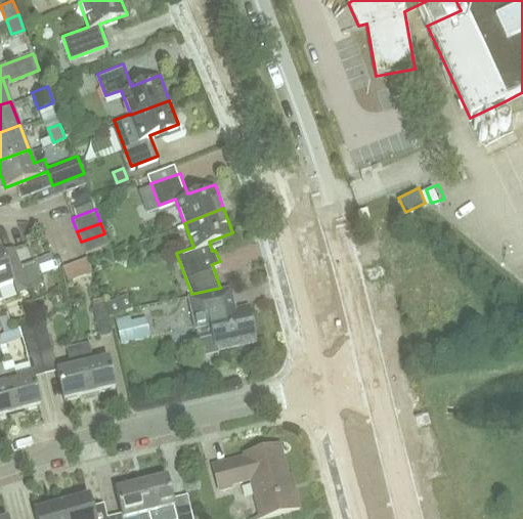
[(104,233),(81,242),(85,252),(109,243),(104,233)]
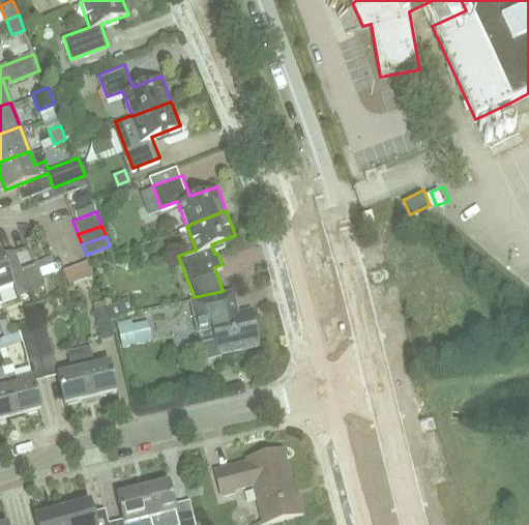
[(0,249),(0,299),(2,298),(0,292),(0,288),(12,284),(17,294),(45,284),(34,259),(20,265),(13,249),(2,253),(0,250),(0,249)]
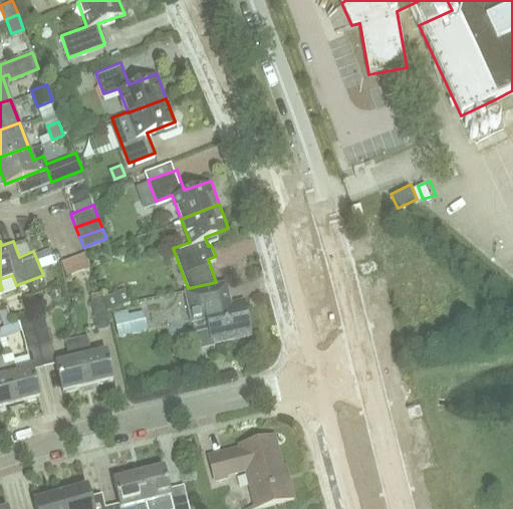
[(73,275),(96,267),(89,248),(66,256),(73,275)]
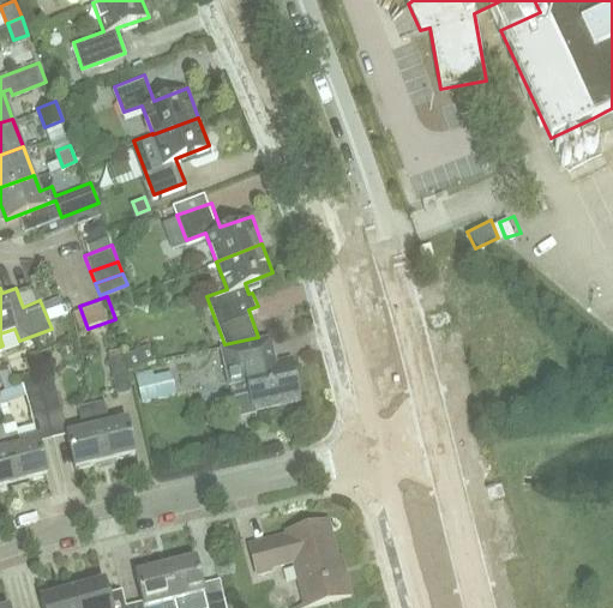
[(236,414),(257,409),(257,407),(300,397),(290,355),(275,359),(270,335),(258,337),(224,344),(221,345),(229,384),(247,380),(250,392),(233,396),(236,414)]
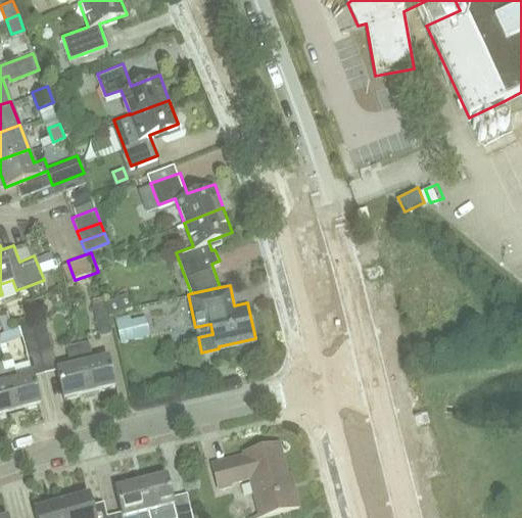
[(127,292),(106,299),(109,314),(133,305),(127,292)]
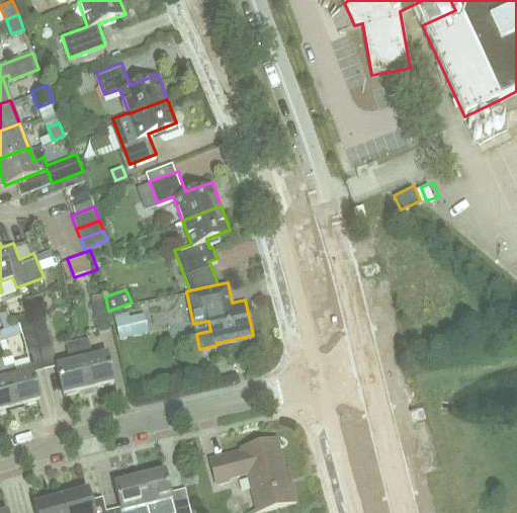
[(112,325),(108,311),(105,296),(104,297),(92,300),(99,328),(112,325)]
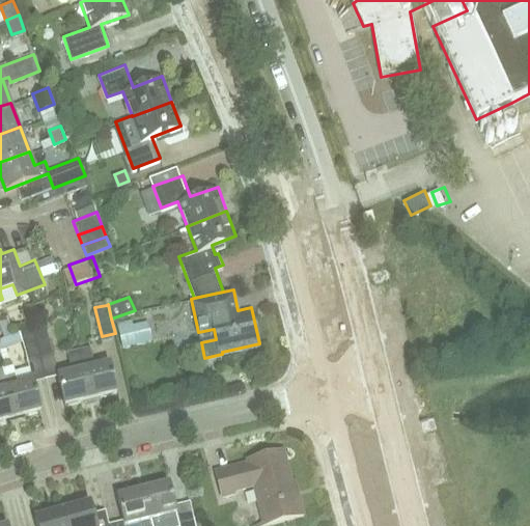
[(132,324),(131,317),(116,322),(122,345),(152,338),(148,320),(132,324)]
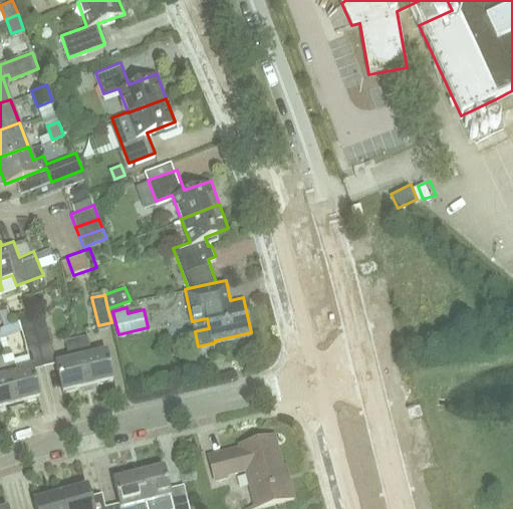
[(44,310),(32,314),(39,341),(51,337),(44,310)]
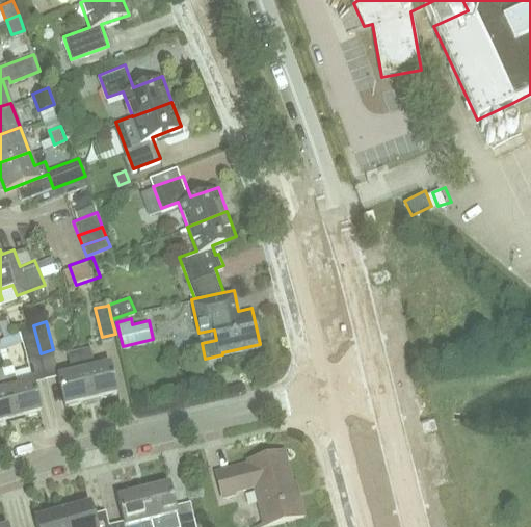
[(33,325),(21,330),(24,340),(30,366),(33,379),(34,380),(47,377),(41,353),(33,325)]
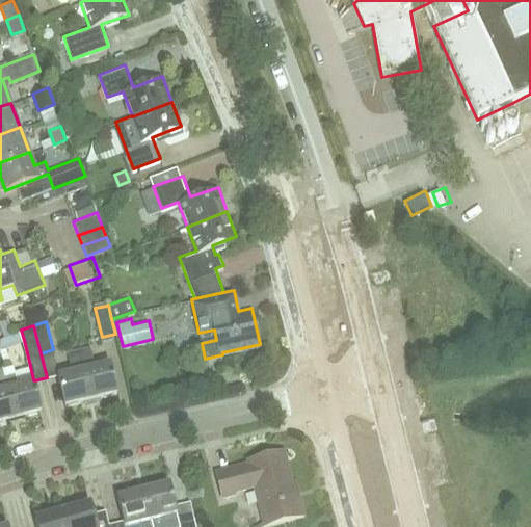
[(91,345),(80,348),(91,398),(117,392),(110,361),(96,365),(91,345)]
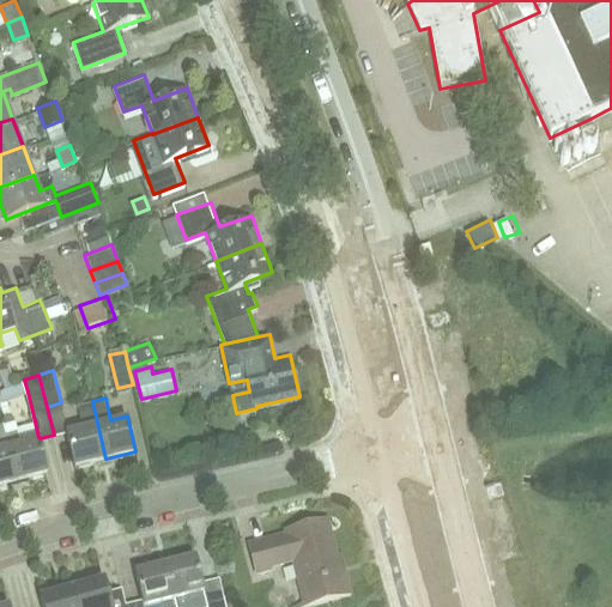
[(68,430),(67,430),(67,431),(76,466),(105,459),(92,401),(79,404),(84,426),(68,430)]
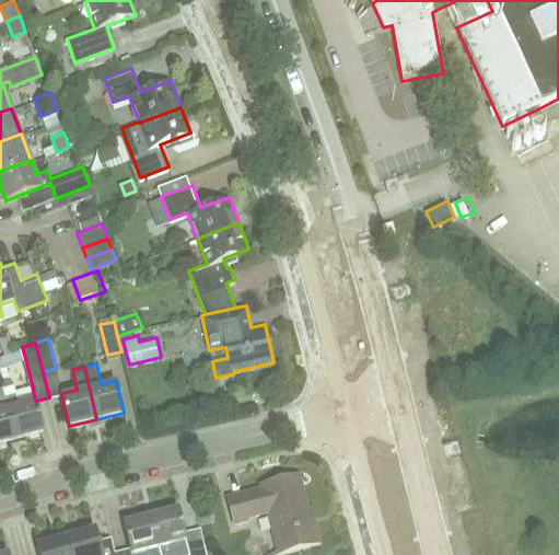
[(0,442),(18,438),(7,394),(4,385),(0,386),(0,442)]
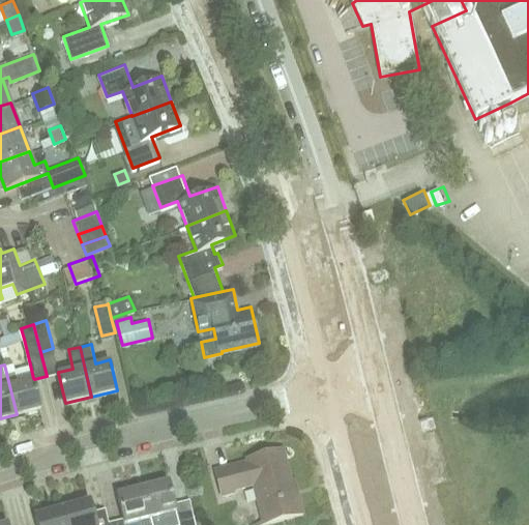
[(16,371),(6,373),(17,414),(41,407),(34,379),(33,378),(20,381),(17,370),(16,371)]
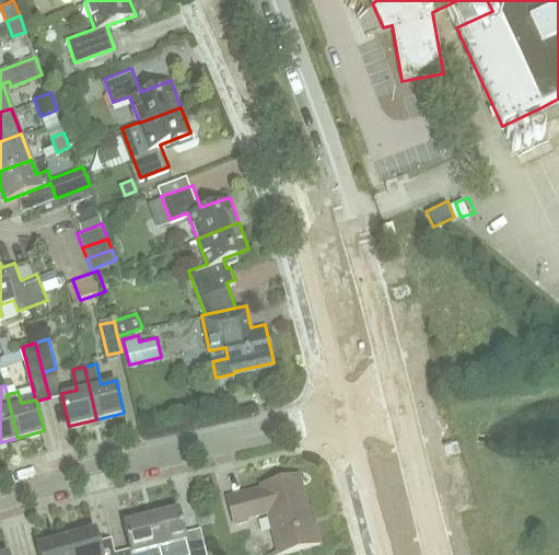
[(312,519),(299,474),(261,484),(263,486),(229,495),(236,522),(248,518),(247,511),(268,506),(276,531),(277,531),(282,550),(321,540),(315,518),(312,519)]
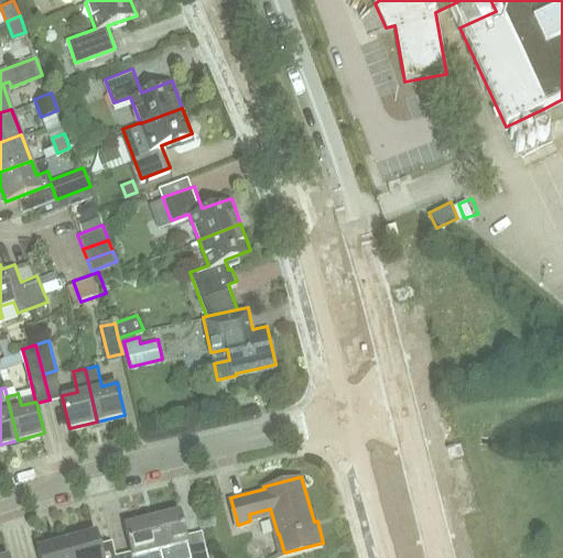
[(161,549),(161,548),(188,543),(181,510),(152,516),(161,549)]
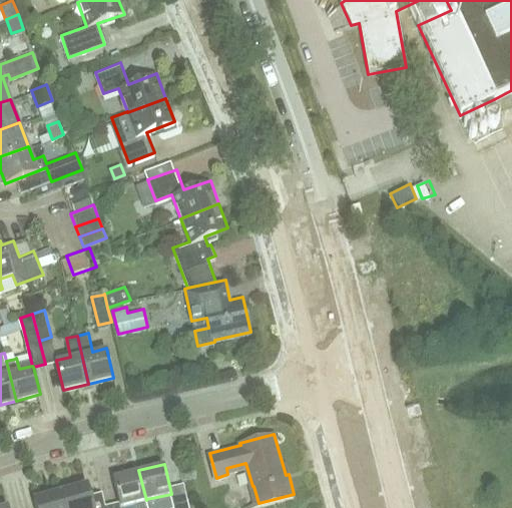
[(148,507),(146,499),(146,500),(138,470),(114,476),(121,505),(135,502),(136,507),(148,507)]
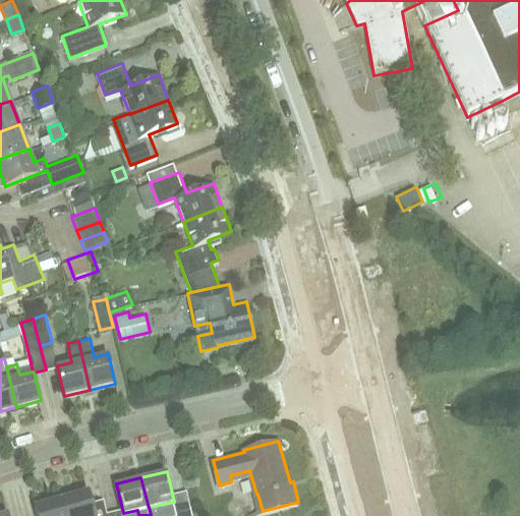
[(65,515),(96,515),(90,491),(61,499),(65,515)]
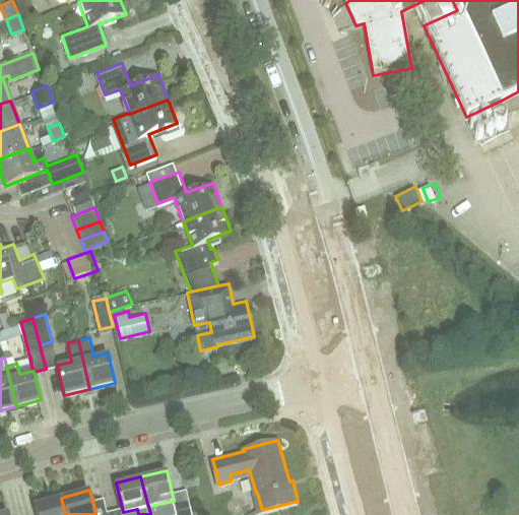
[(65,514),(61,498),(36,504),(38,514),(65,514)]
